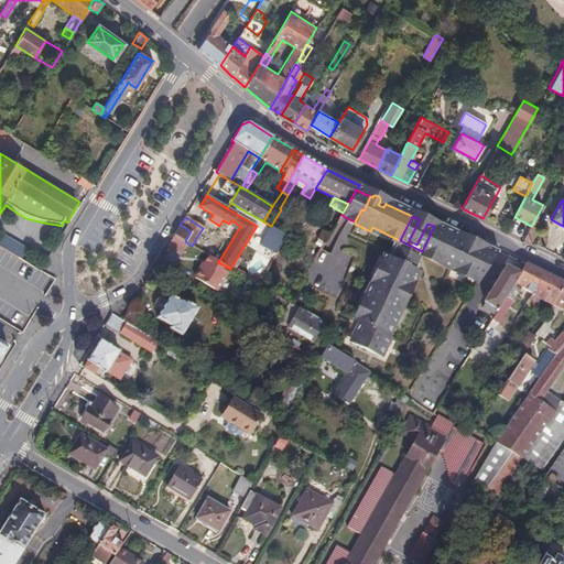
[(416,245),(427,224),(427,223),(427,220),(426,219),(425,218),(424,218),(422,218),(421,218),(420,219),(409,240),(416,245)]
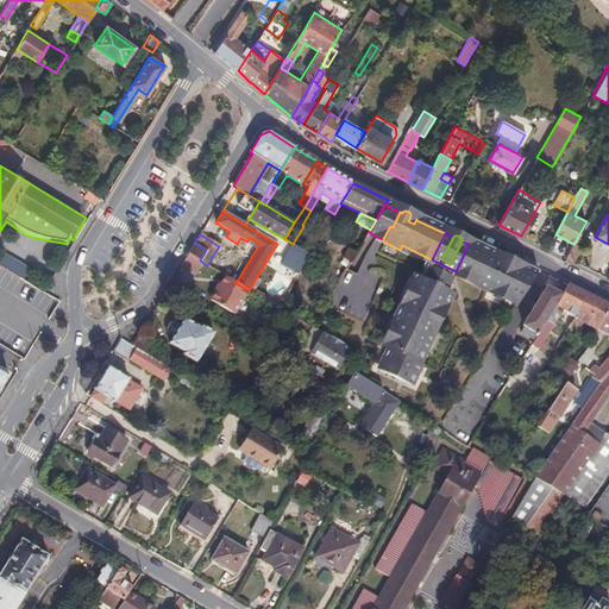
[(300,248),(309,253),(313,246),(303,240),(300,248)]
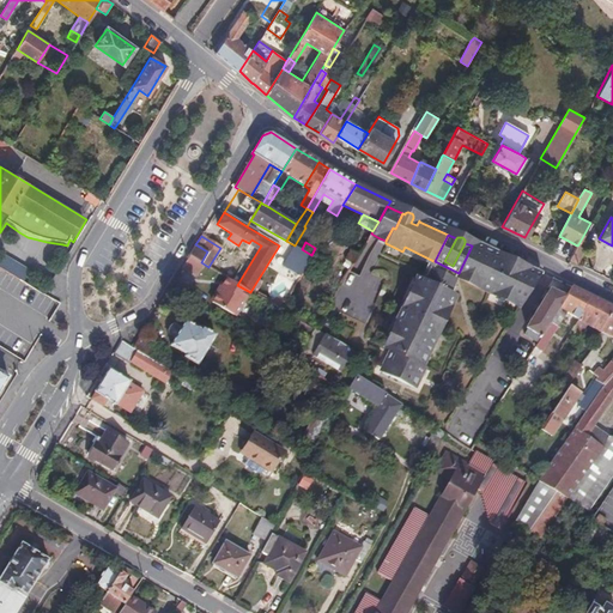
[(189,255),(201,262),(207,252),(195,244),(189,255)]
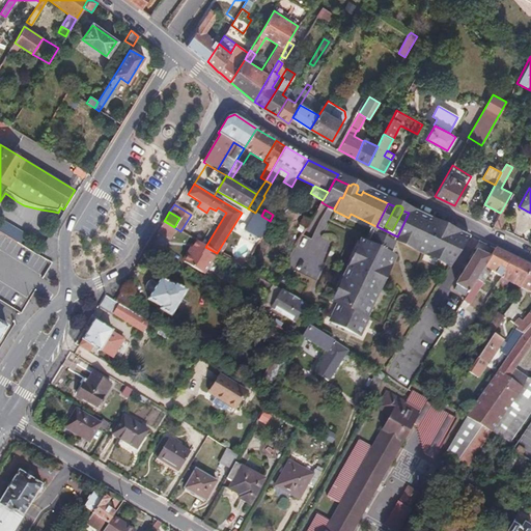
[(507,216),(501,212),(500,213),(494,225),(501,228),(507,216)]
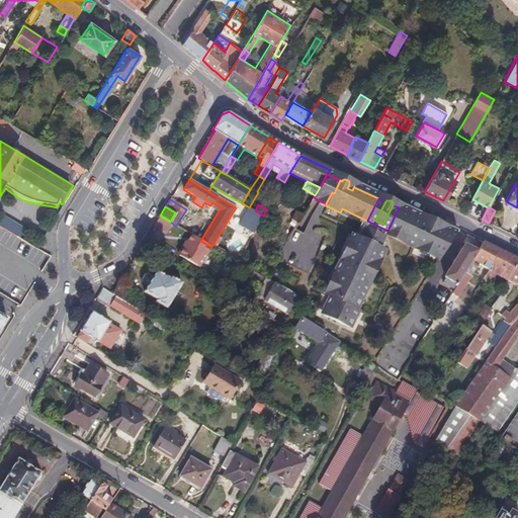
[(257,229),(263,217),(263,216),(255,210),(249,207),(242,220),(257,229)]
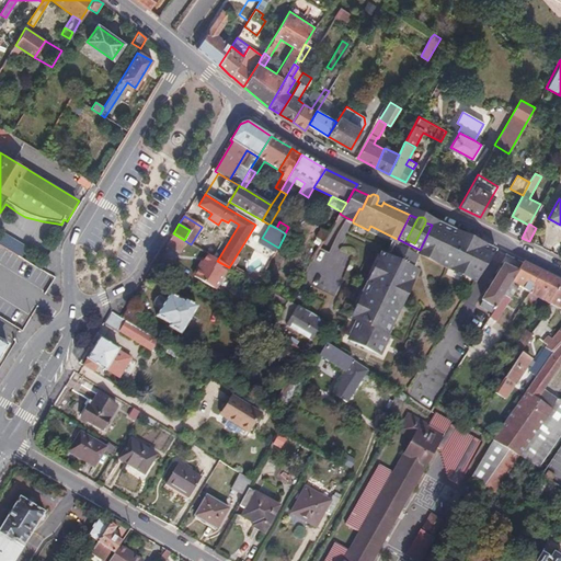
[(464,271),(479,278),(493,255),(478,247),(472,244),(472,243),(472,242),(471,240),(470,239),(468,239),(467,240),(466,241),(464,240),(461,244),(457,242),(459,238),(458,238),(432,225),(420,250),(447,263),(446,267),(461,275),(464,271)]
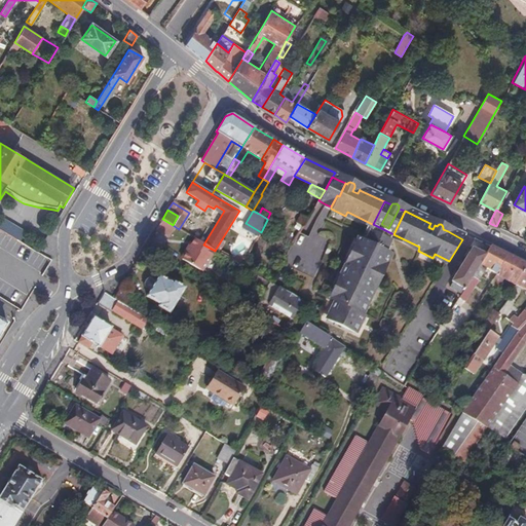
[(296,224),(302,227),(307,220),(301,216),(296,224)]
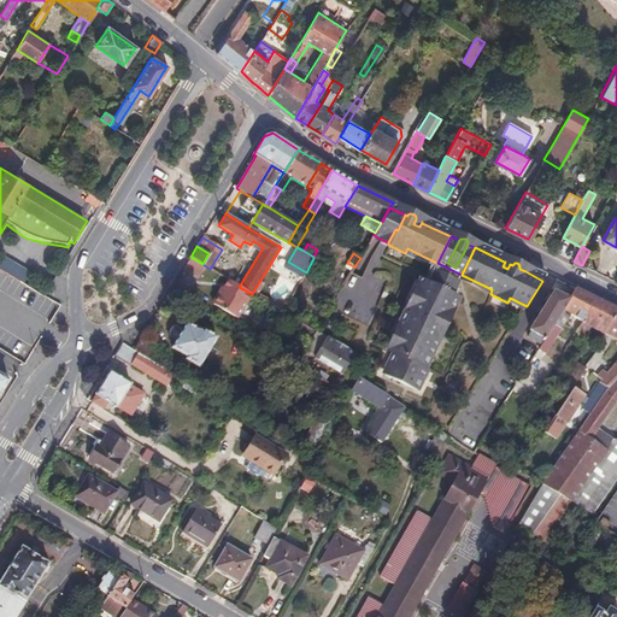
[(191,257),(183,269),(195,276),(203,264),(191,257)]
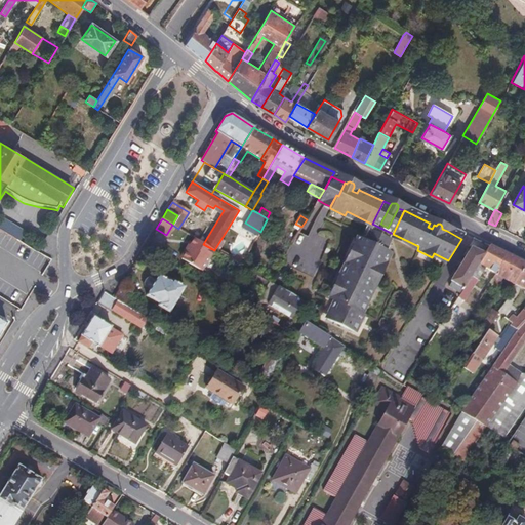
[(203,244),(194,238),(182,259),(203,272),(215,251),(214,250),(203,244)]
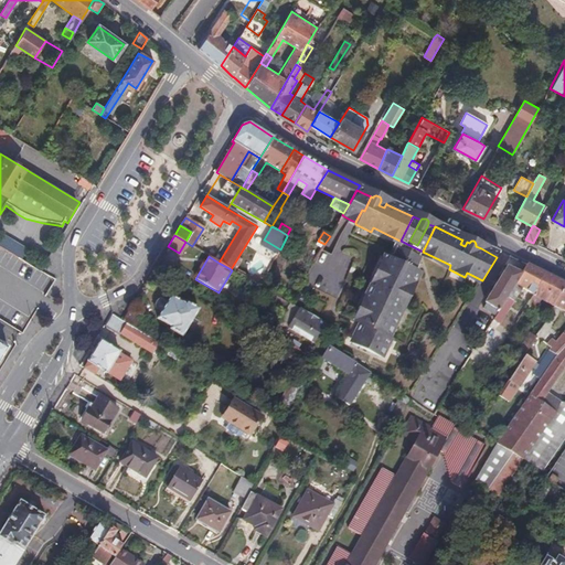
[(365,315),(351,343),(380,358),(388,338),(386,336),(391,328),(394,329),(403,310),(398,308),(402,300),(404,301),(406,301),(407,300),(408,299),(409,298),(408,296),(407,295),(405,294),(416,272),(407,267),(402,276),(398,274),(403,265),(387,257),(361,311),(365,315)]
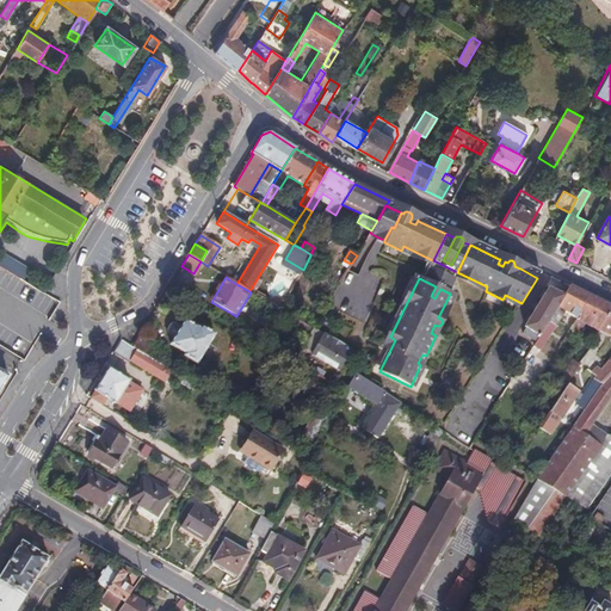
[(251,292),(265,301),(269,294),(253,285),(250,291),(251,292)]
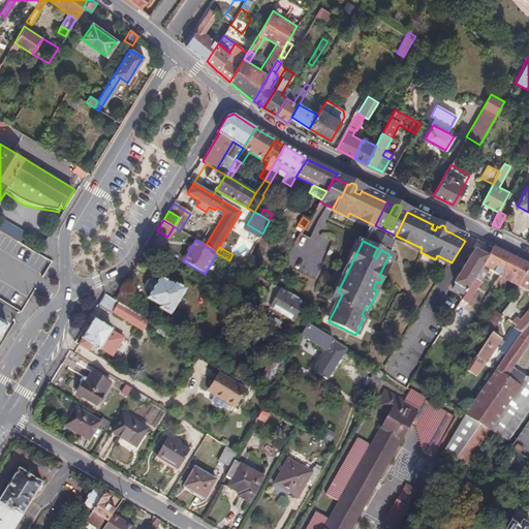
[(506,255),(492,248),(489,256),(474,279),(480,283),(489,270),(499,276),(503,269),(501,267),(506,255)]
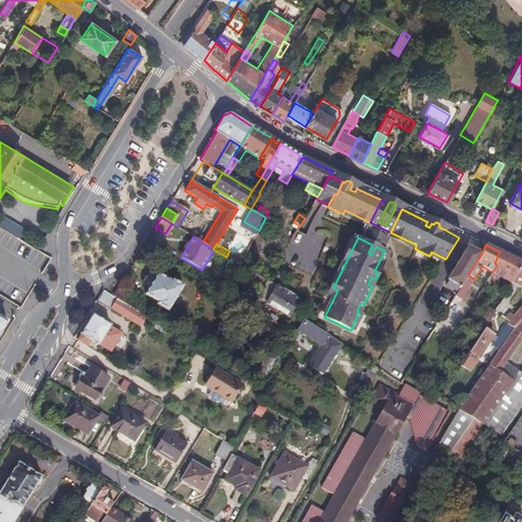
[(468,275),(482,253),(468,247),(448,279),(449,280),(446,285),(457,293),(468,275)]
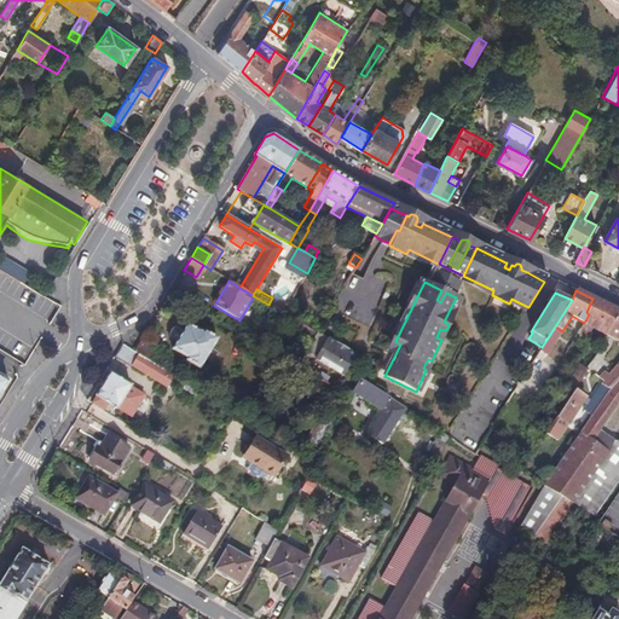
[(584,323),(577,334),(585,340),(593,330),(606,336),(618,312),(593,299),(586,312),(589,314),(584,323)]
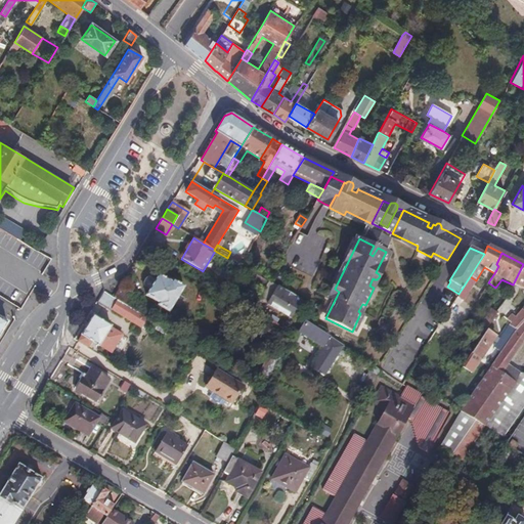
[(262,289),(266,281),(232,261),(226,272),(249,287),(252,282),(262,289)]
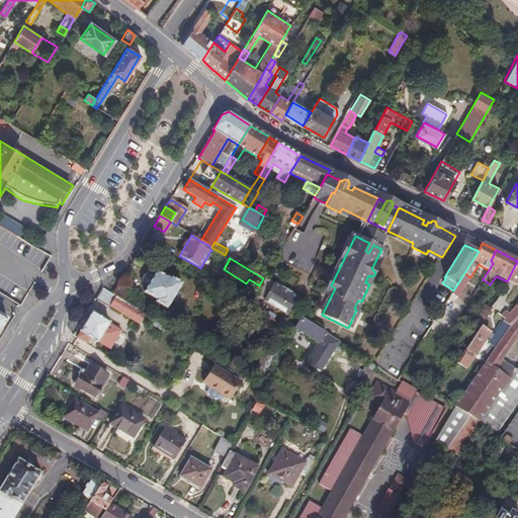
[(517,260),(517,261),(507,281),(505,284),(509,286),(510,283),(517,286),(517,260)]
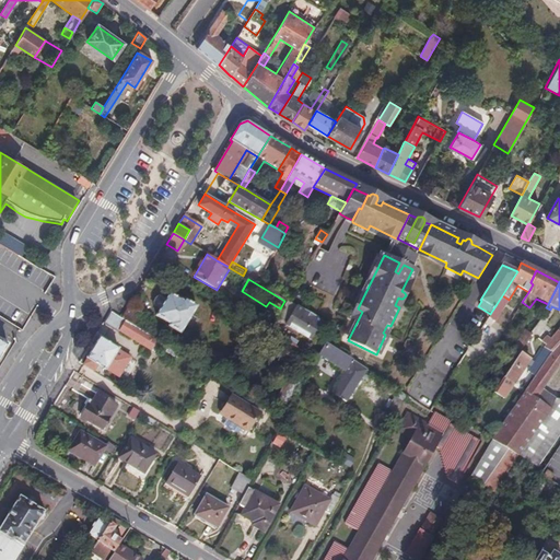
[(179,331),(195,306),(185,301),(184,303),(170,294),(158,315),(171,324),(170,325),(179,331)]
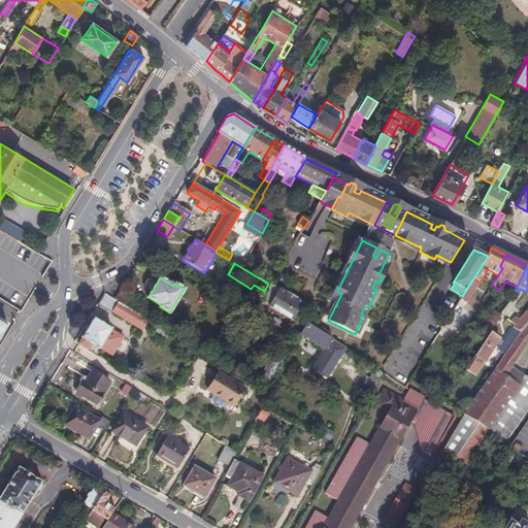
[(462,296),(460,299),(467,303),(480,283),(473,278),(462,296)]
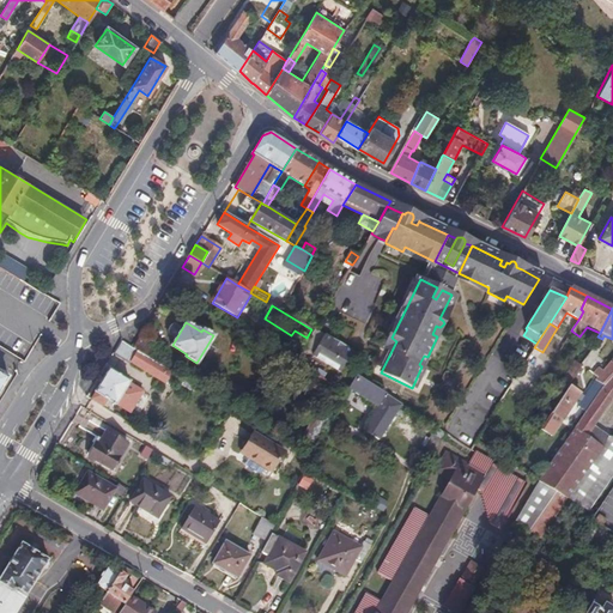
[(345,347),(344,350),(340,347),(341,345),(338,343),(337,345),(333,343),(334,341),(326,335),(313,357),(340,372),(352,352),(345,347)]
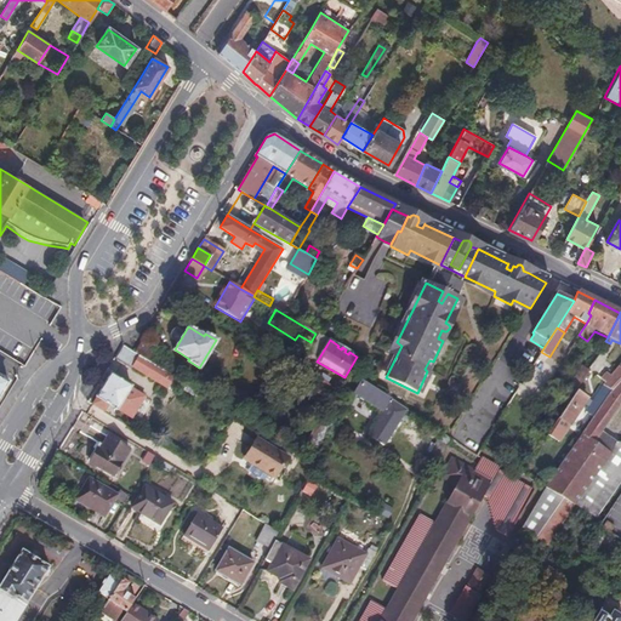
[(155,352),(141,343),(135,353),(151,363),(155,352)]
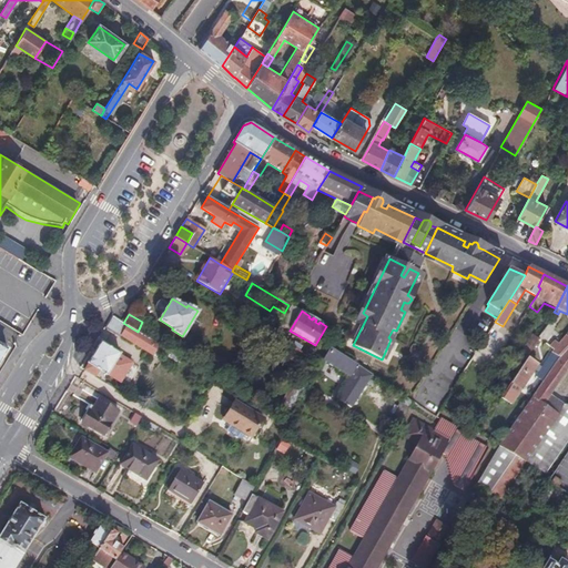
[(152,354),(158,344),(138,332),(123,323),(112,316),(104,326),(121,336),(122,336),(152,354)]
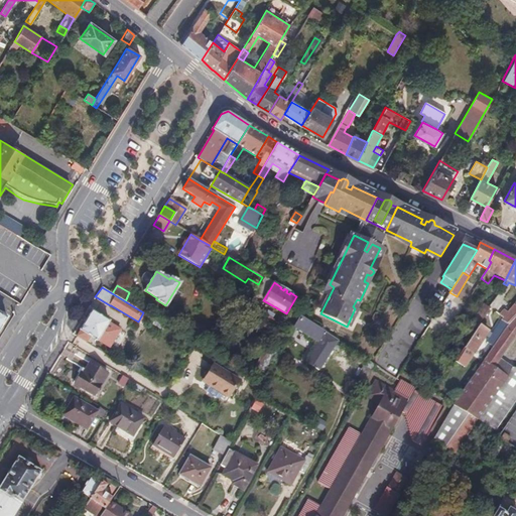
[(490,296),(485,304),(489,307),(498,293),(495,291),(490,296)]
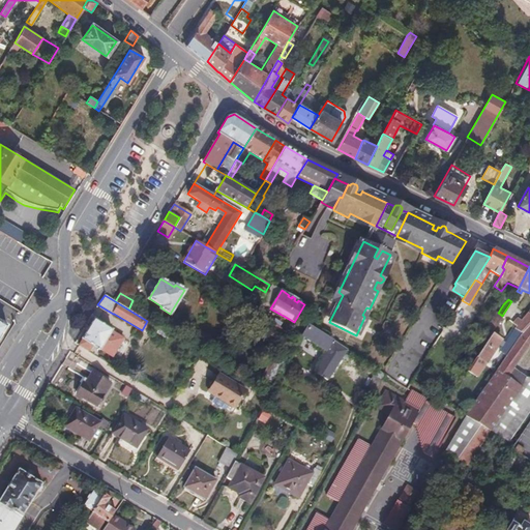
[(482,337),(487,341),(492,333),(502,316),(498,313),(482,337)]
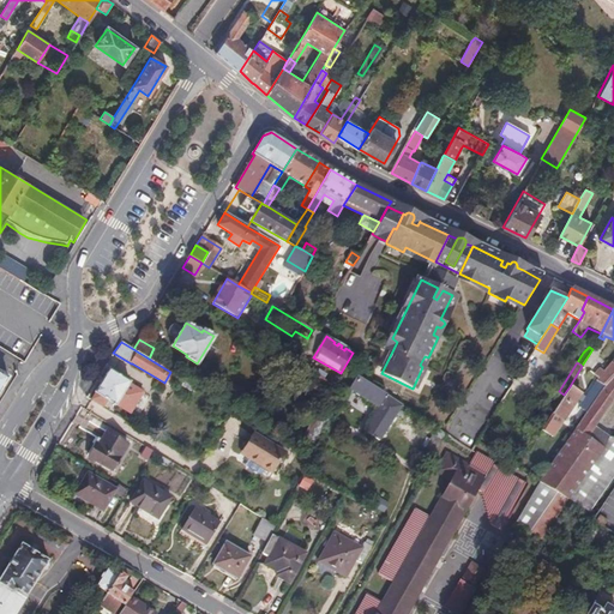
[(600,378),(607,384),(613,375),(613,365),(612,363),(600,378)]
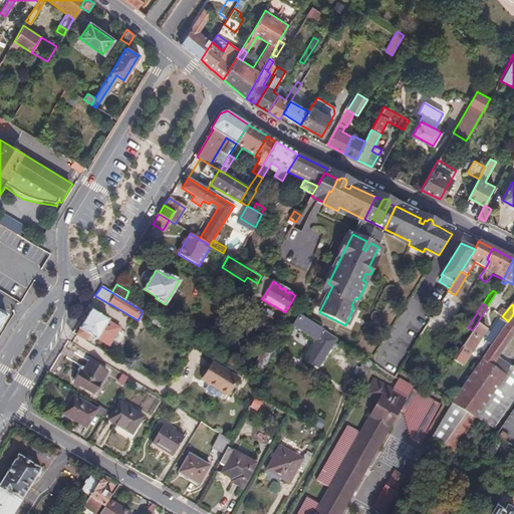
[(76,334),(86,340),(90,334),(96,338),(96,337),(109,345),(119,328),(107,321),(108,320),(91,310),(76,334)]
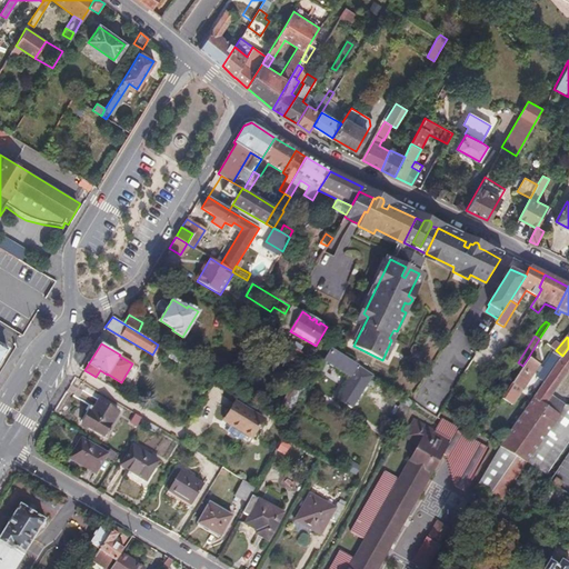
[(308,356),(295,347),(287,358),(301,367),(308,356)]
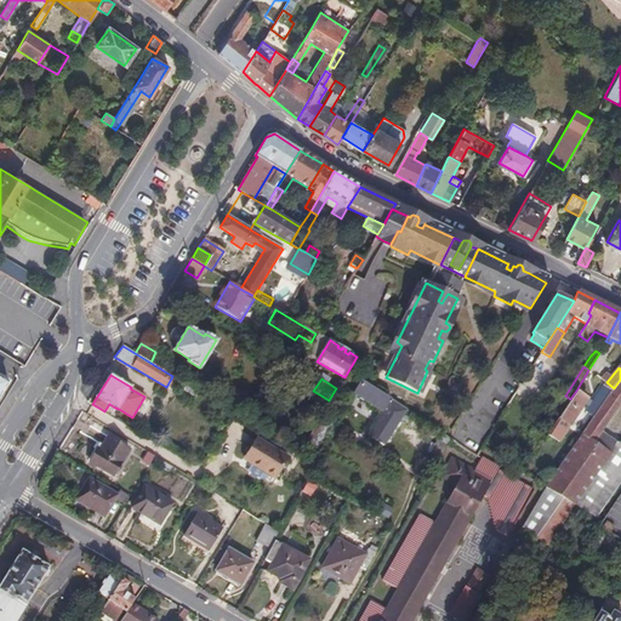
[(362,380),(353,393),(382,411),(369,434),(383,444),(405,409),(362,380)]
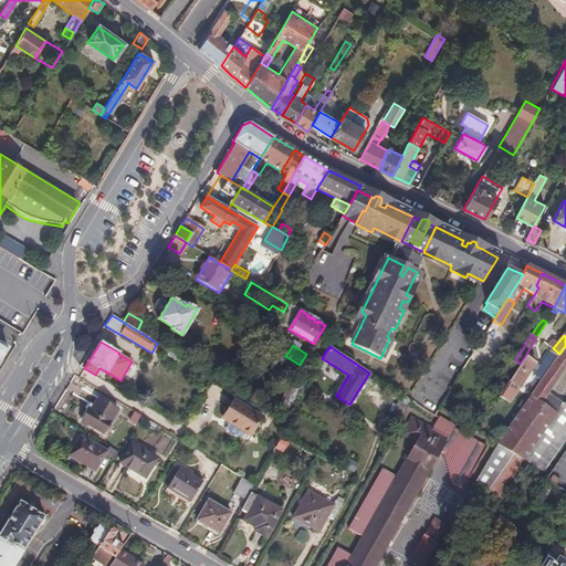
[(511,453),(523,461),(523,460),(562,404),(548,394),(565,367),(565,346),(559,354),(557,356),(540,383),(501,437),(496,442),(495,443),(498,444),(475,481),(488,490),(511,453)]
